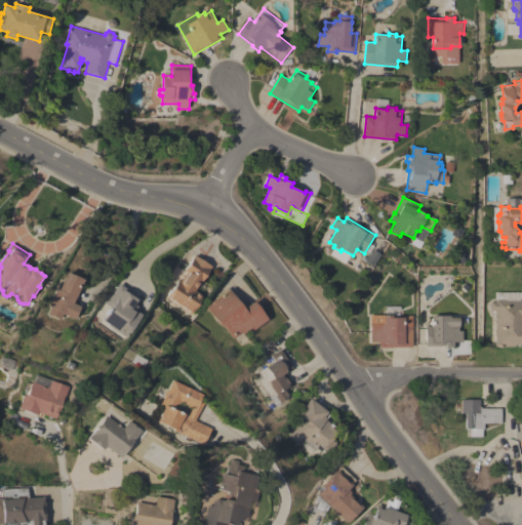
[(197,291),(205,295),(193,314),(168,298),(181,280),(183,281),(186,277),(187,278),(190,273),(186,271),(196,255),(212,267),(197,291)]
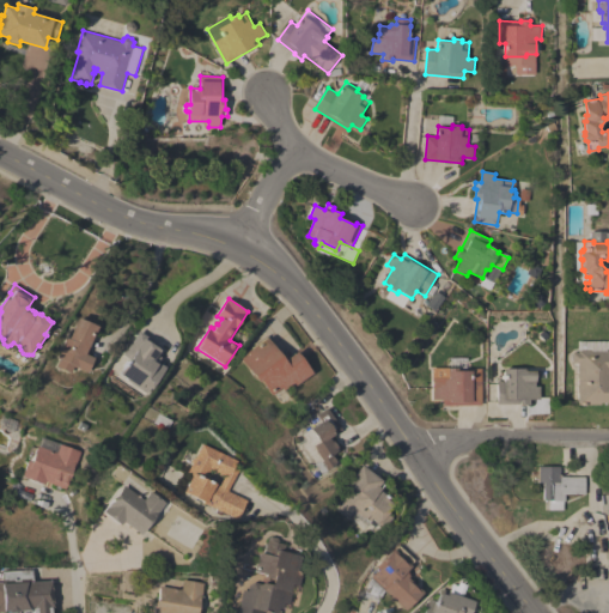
[(87,354),(96,358),(89,372),(75,366),(73,372),(58,366),(61,359),(58,358),(66,338),(69,339),(79,317),(98,327),(87,354)]
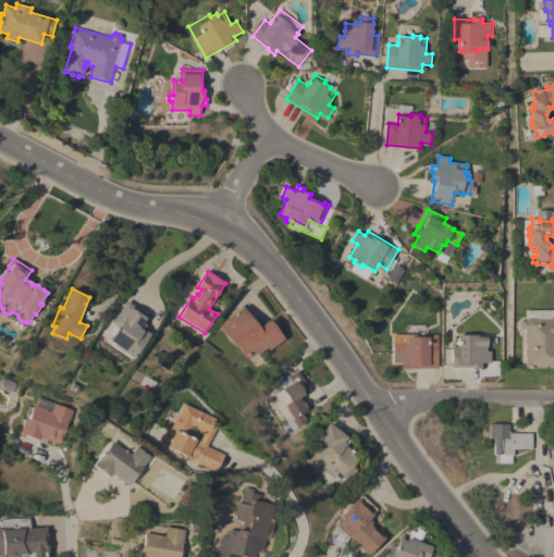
[(150,317),(146,323),(148,325),(145,330),(151,334),(136,357),(110,339),(119,326),(113,322),(127,301),(150,317)]
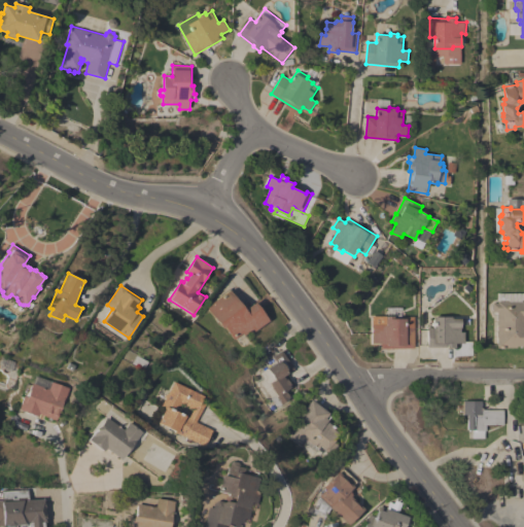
[(255,331),(253,329),(245,336),(244,332),(236,340),(226,327),(224,328),(208,307),(231,290),(245,310),(255,303),(270,320),(255,331)]
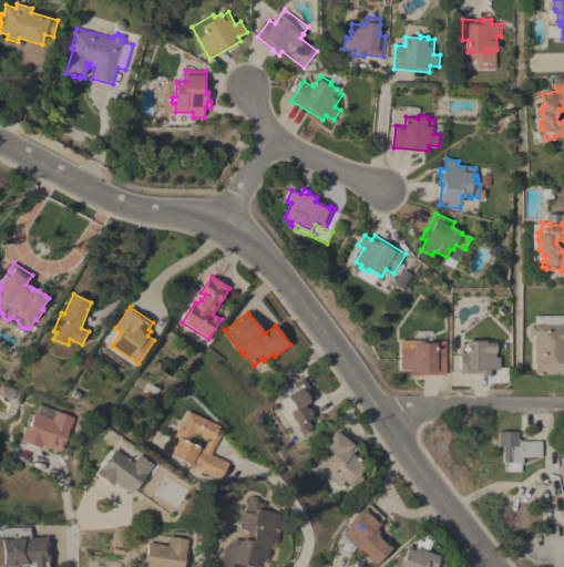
[(536,362),(535,362),(535,356),(536,356),(536,336),(531,336),(531,326),(536,326),(536,325),(562,325),(562,323),(563,323),(563,372),(557,372),(557,374),(536,374),(536,362)]
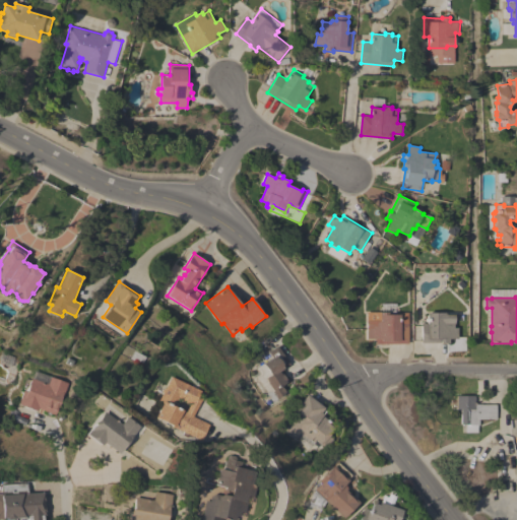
[(410,343),(377,344),(377,338),(368,338),(368,312),(383,312),(383,304),(397,304),(398,313),(409,312),(409,323),(410,343)]
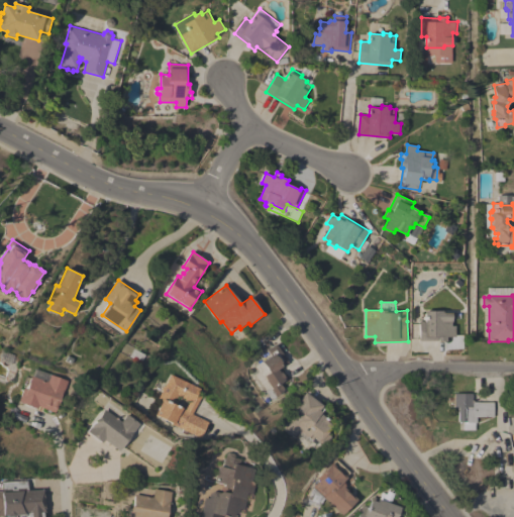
[(452,313),(452,326),(456,326),(456,336),(447,336),(447,341),(420,340),(421,321),(425,322),(425,311),(442,311),(444,312),(452,313)]
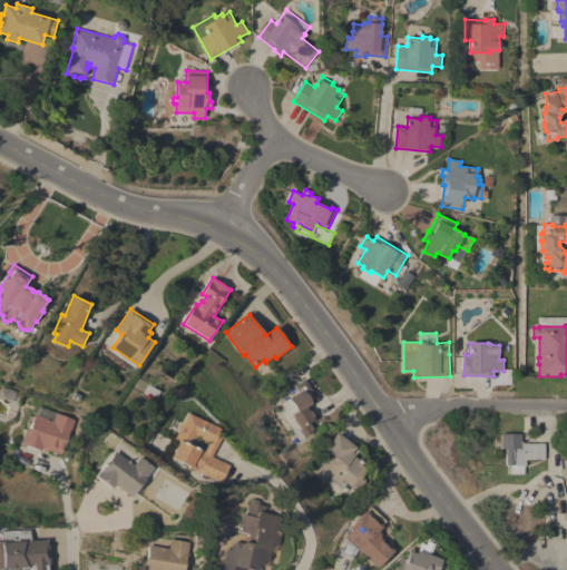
[(320,399),(308,408),(311,411),(312,410),(316,416),(315,418),(316,419),(310,424),(311,424),(315,430),(314,430),(314,432),(302,441),(295,431),(294,432),(281,413),(287,410),(283,404),(301,392),(296,386),(306,380),(320,399)]
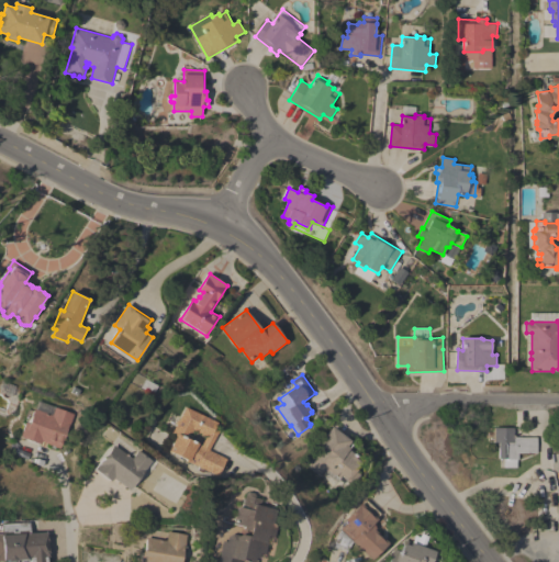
[(142,388),(146,380),(159,386),(155,394),(142,388)]
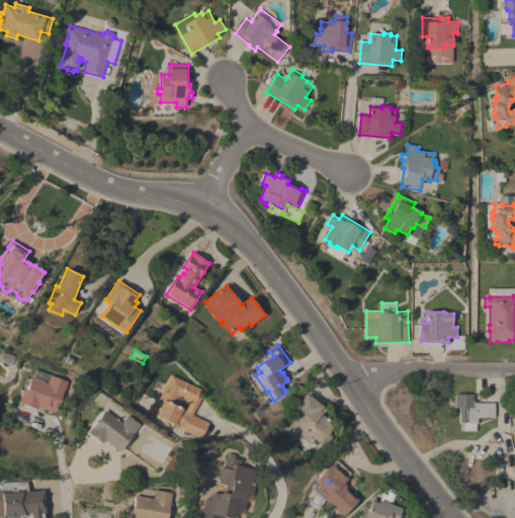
[(69,381),(64,396),(63,396),(56,413),(37,406),(36,409),(19,402),(23,390),(27,391),(35,369),(69,381)]
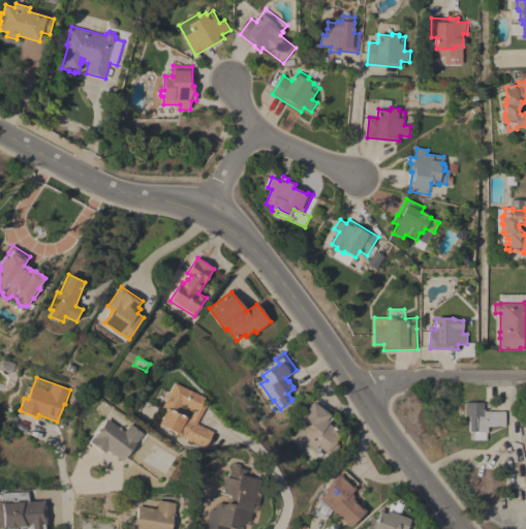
[(205,398),(202,404),(206,406),(197,424),(214,432),(206,448),(193,441),(192,444),(188,442),(189,440),(159,425),(166,410),(162,409),(166,400),(166,398),(167,396),(168,395),(175,383),(205,398)]
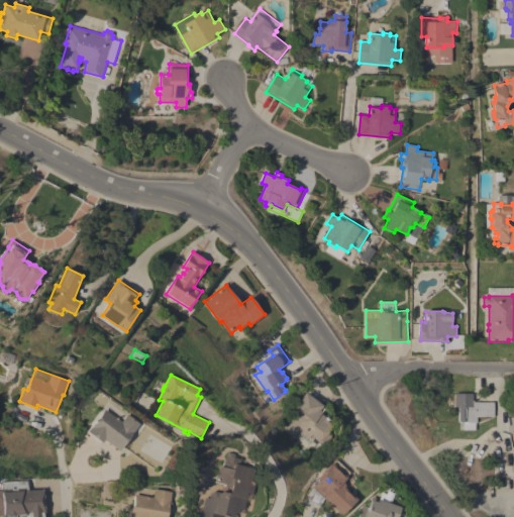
[(323,405),(320,410),(322,412),(321,413),(333,423),(327,431),(328,432),(327,433),(331,436),(324,445),(318,441),(317,443),(309,436),(308,437),(300,431),(296,436),(286,428),(298,412),(293,409),(306,392),(323,405)]
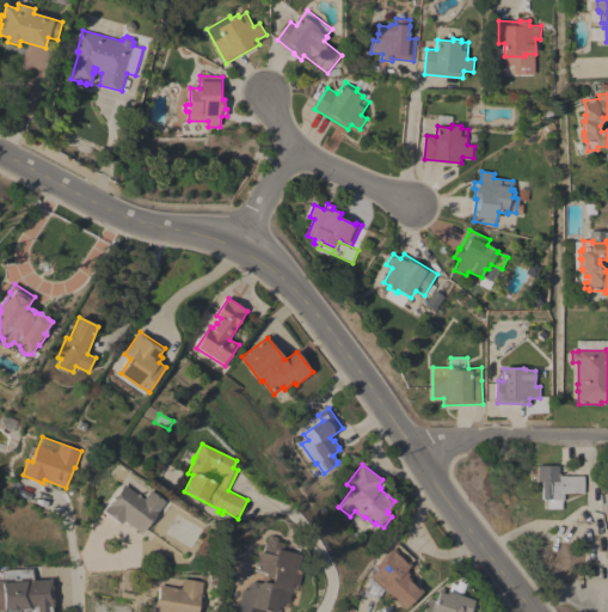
[(565,494),(565,501),(564,501),(564,509),(550,509),(550,499),(545,499),(545,482),(539,482),(539,465),(560,465),(560,476),(585,476),(585,494),(565,494)]
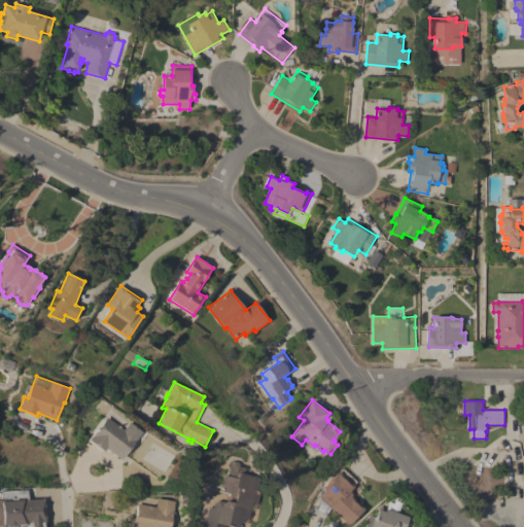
[(106,417),(108,419),(114,411),(142,432),(121,460),(106,448),(104,451),(90,440),(106,417)]
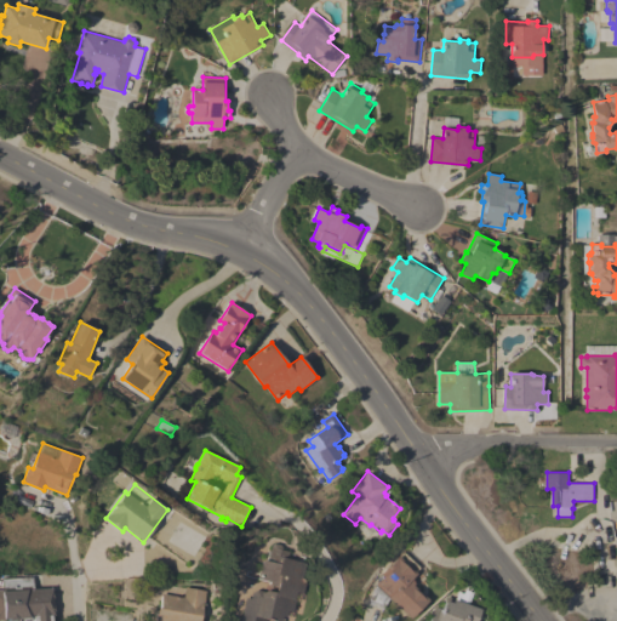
[(276,592),(278,587),(272,585),(273,582),(257,577),(262,559),(268,560),(273,545),(275,543),(281,545),(284,548),(283,550),(284,551),(283,557),(306,563),(302,577),(306,584),(303,593),(296,592),(295,598),(297,599),(293,613),(289,611),(287,617),(283,616),(281,620),(276,620),(267,619),(266,620),(243,620),(249,597),(252,598),(253,593),(260,590),(266,592),(268,591),(276,592)]
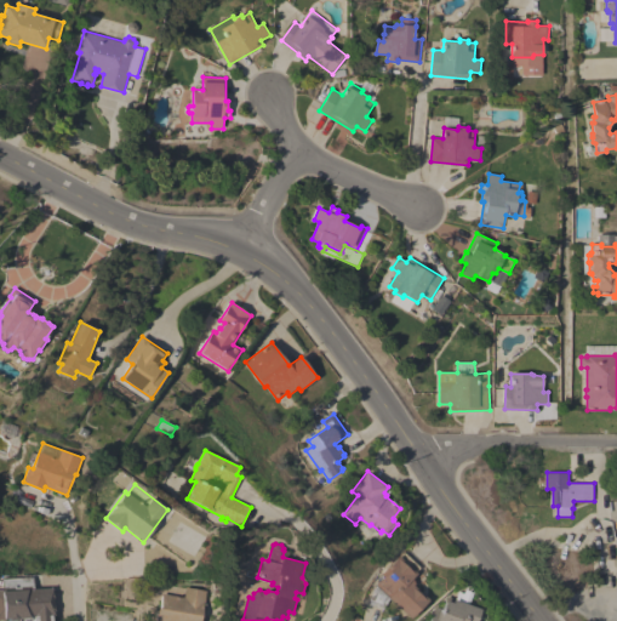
[(415,586),(429,600),(411,619),(390,598),(390,597),(378,585),(386,577),(382,574),(400,556),(401,557),(406,553),(421,568),(416,571),(418,574),(413,579),(416,584),(415,586)]
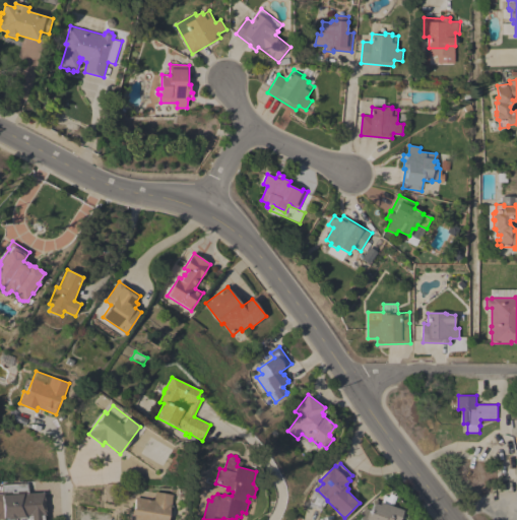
[(29,519),(21,519),(21,517),(16,518),(16,519),(0,519),(0,494),(3,494),(3,484),(29,483),(29,494),(45,493),(46,496),(47,497),(47,500),(46,502),(46,507),(48,509),(48,511),(46,513),(47,515),(44,516),(44,519),(29,519)]
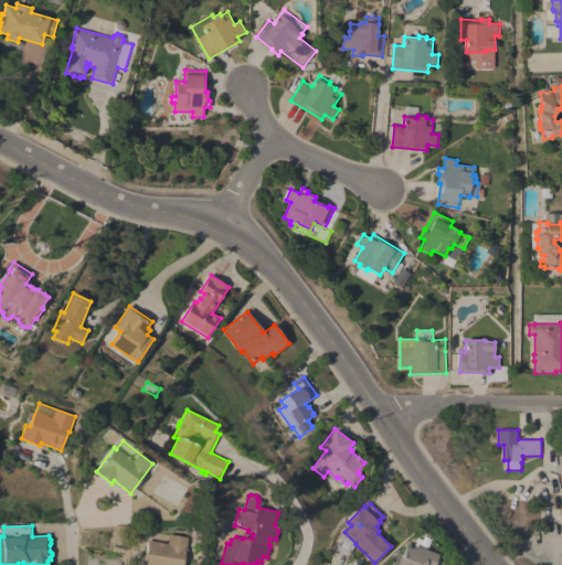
[(169,544),(170,534),(189,537),(183,564),(141,564),(145,553),(147,553),(149,540),(169,544)]
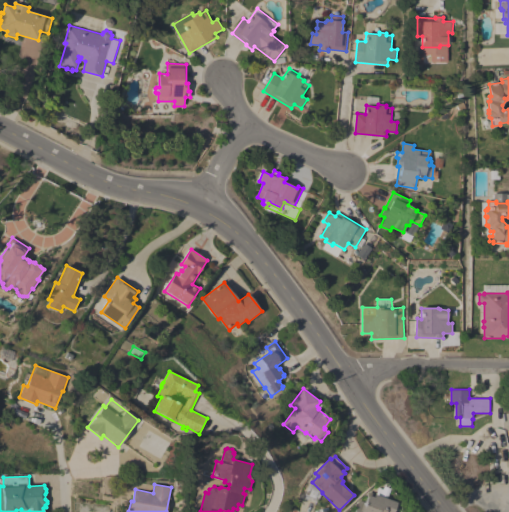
[(355,511),(360,499),(366,501),(368,498),(367,498),(369,492),(376,494),(378,488),(383,489),(384,486),(391,489),(387,499),(396,502),(392,511),(355,511)]
